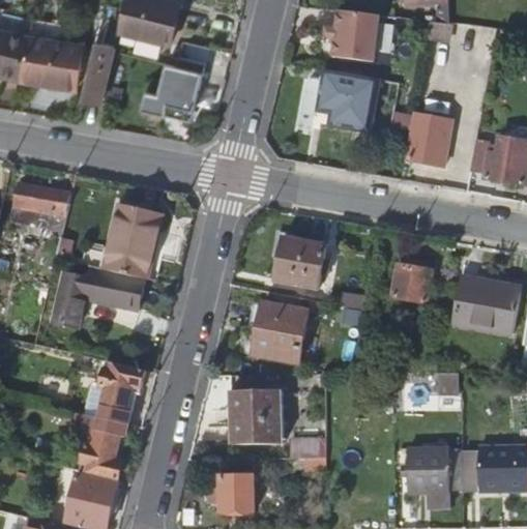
[(130,0),(123,32),(174,45),(183,5),(160,0),(130,0)]
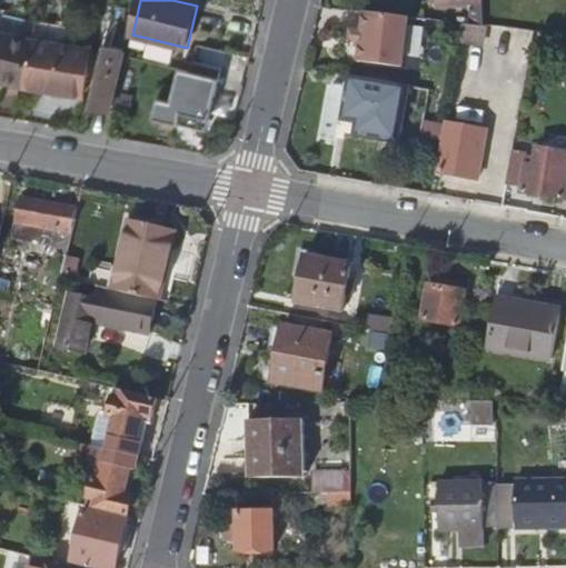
[(407,16),(363,11),(360,31),(365,32),(364,43),(359,42),(356,63),(401,69),(407,16)]
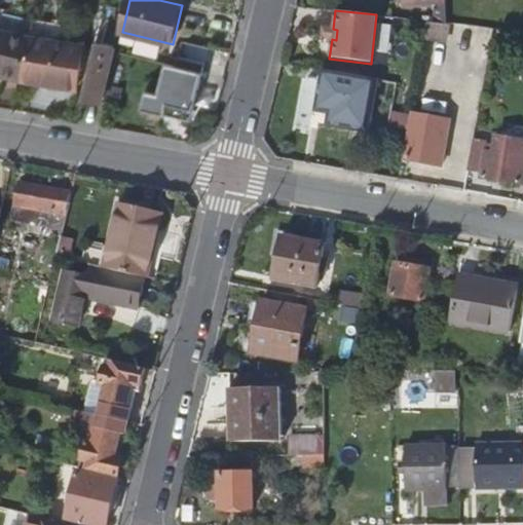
[(439,42),(444,24),(426,22),(423,39),(439,42)]
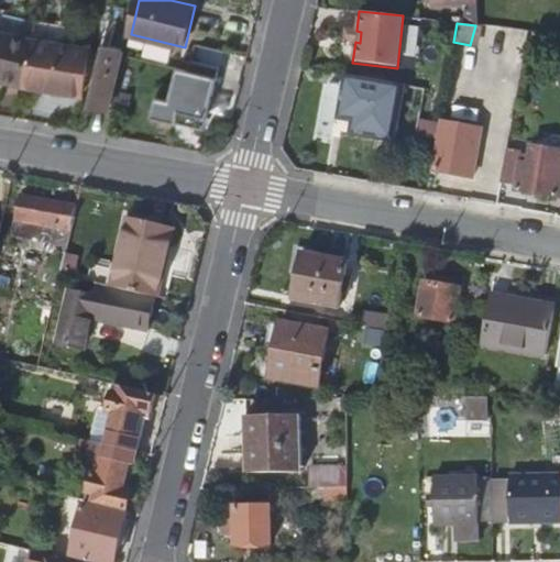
[(415,65),(417,24),(405,24),(403,64),(415,65)]
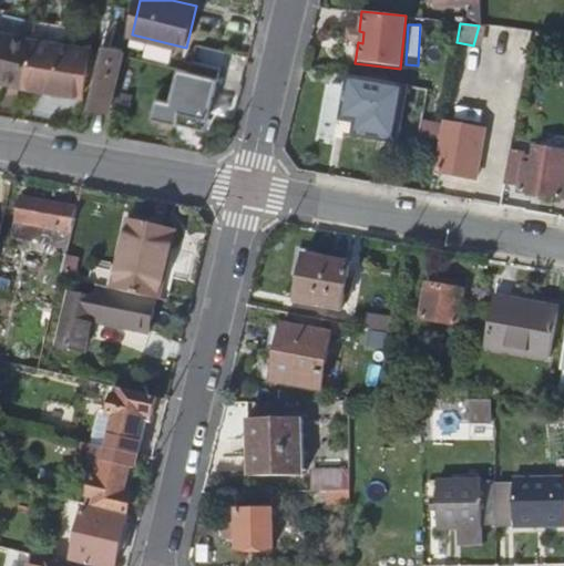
[(0,81),(20,86),(21,84),(30,44),(0,37),(0,81)]
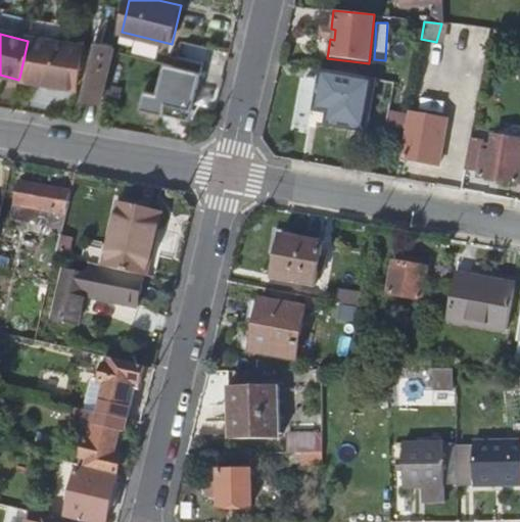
[(29,39),(28,41),(19,78),(77,87),(85,47),(29,39)]
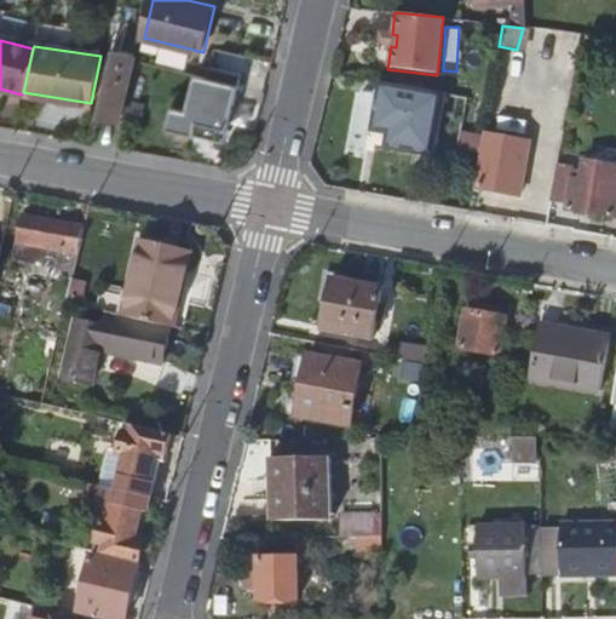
[(110,49),(95,116),(113,121),(131,53),(110,49)]
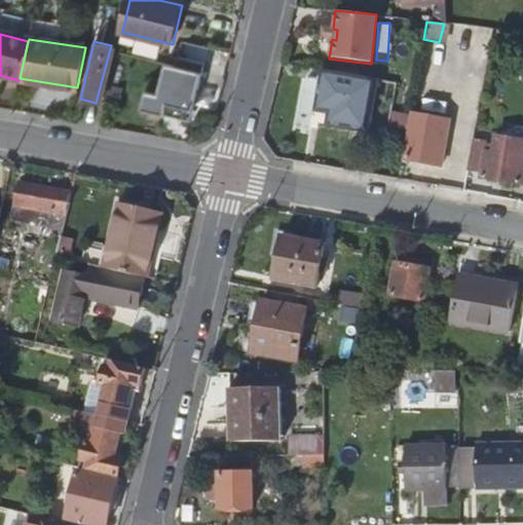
[(174,64),(164,62),(156,92),(144,89),(140,108),(162,114),(165,103),(191,109),(202,61),(176,54),(174,64)]
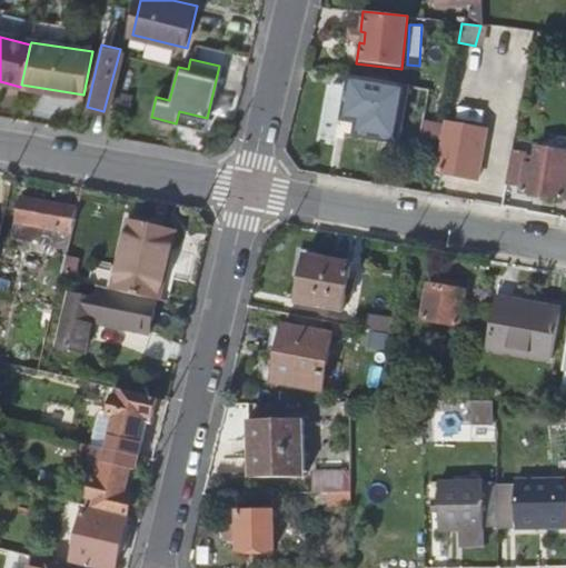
[(353,132),(396,140),(406,85),(348,73),(340,116),(355,119),(353,132)]
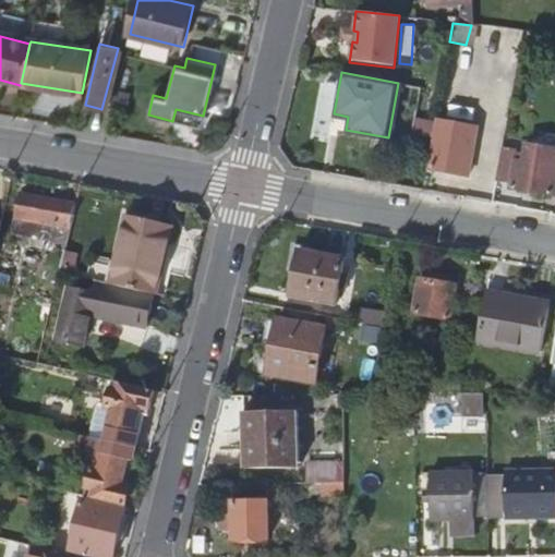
[(554,86),(543,84),(540,99),(554,101),(554,86)]
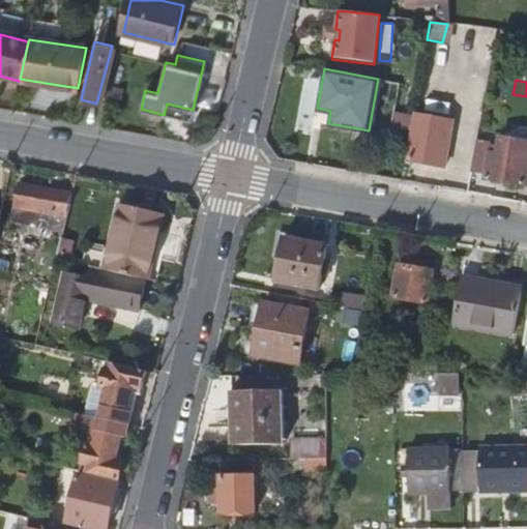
[(191,121),(193,110),(167,104),(164,115),(191,121)]
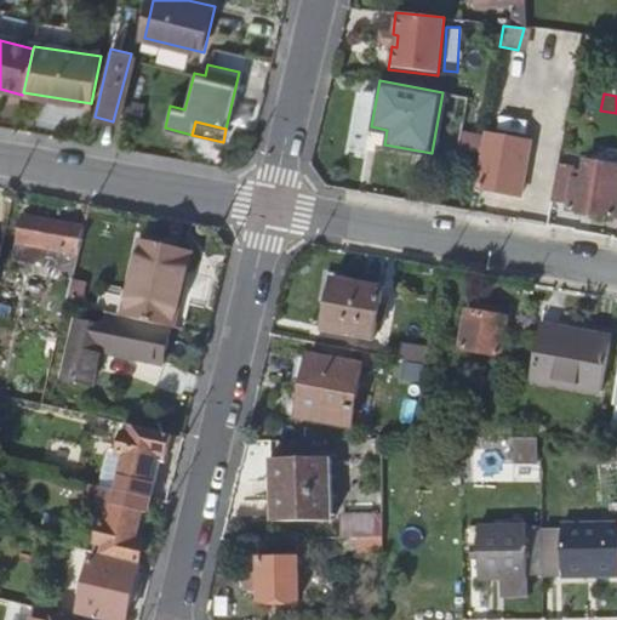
[(483,135),(473,188),(521,197),(530,144),(483,135)]
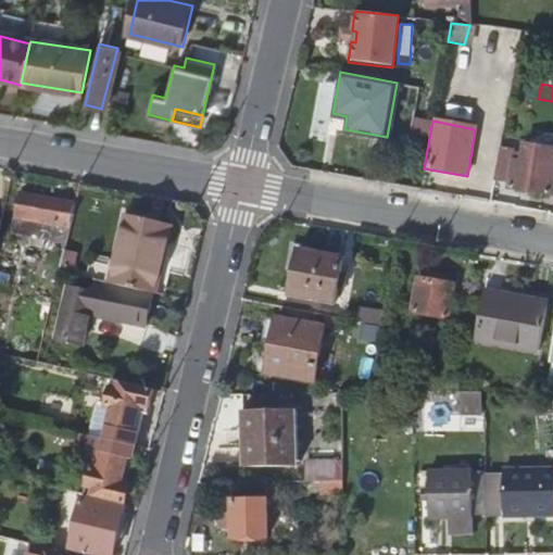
[(515,152),(500,149),(494,179),(510,183),(508,187),(549,196),(552,172),(552,146),(526,141),(523,159),(514,158),(515,152)]
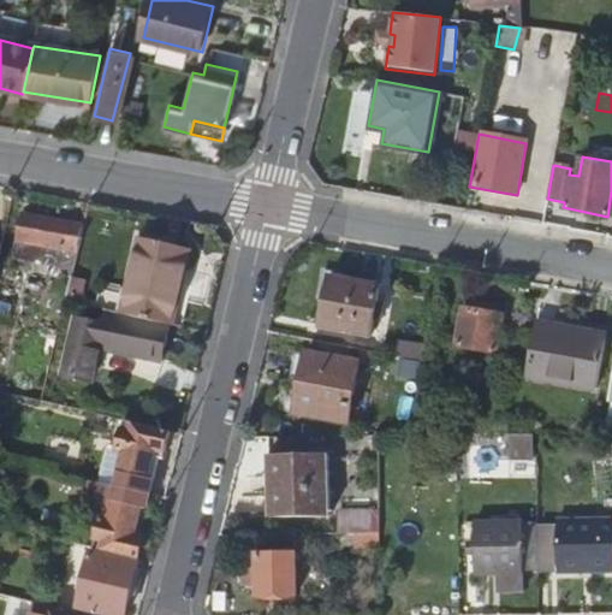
[(67,287),(82,228),(22,218),(13,258),(33,260),(30,275),(52,278),(51,284),(67,287)]
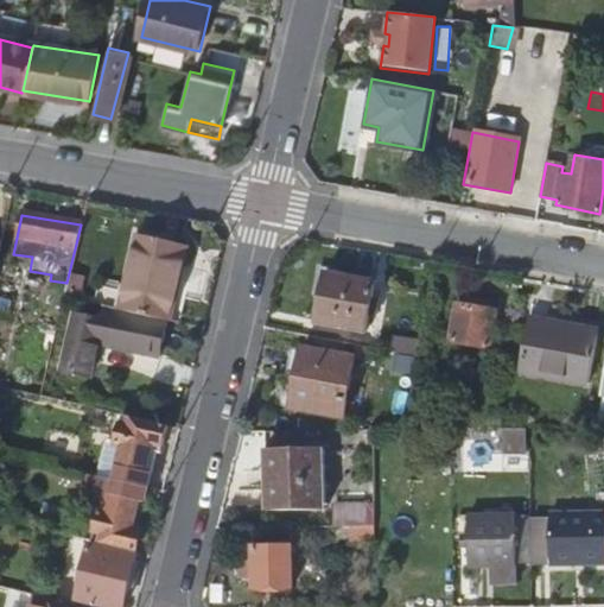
[(120,313),(165,323),(178,327),(188,285),(177,283),(185,248),(137,238),(120,313)]
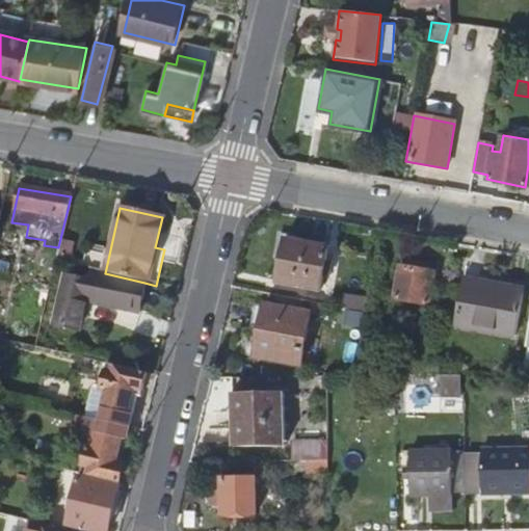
[(284,240),(276,285),(318,291),(325,248),(284,240)]
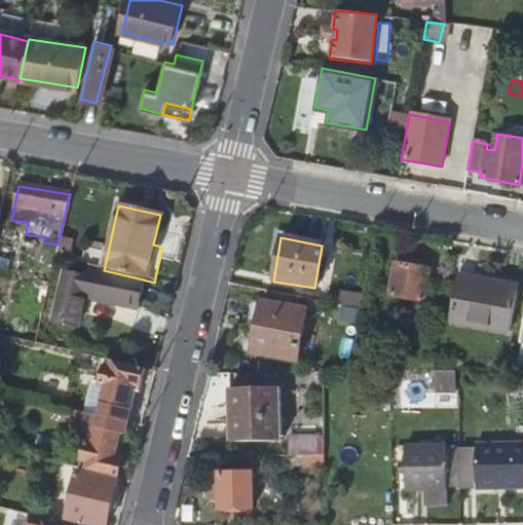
[(419,270),(421,262),(405,259),(403,266),(394,265),(393,270),(376,268),(371,295),(421,303),(427,271),(419,270)]
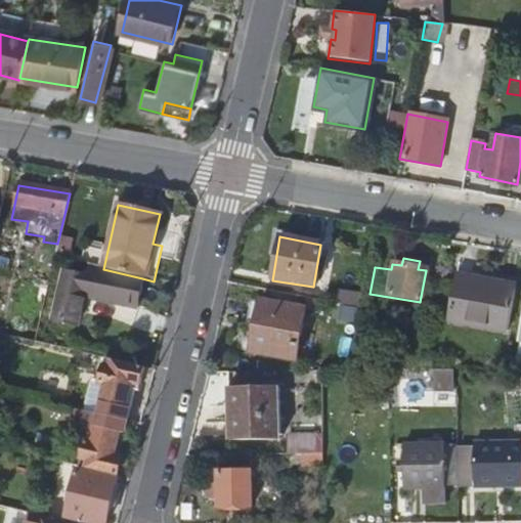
[(427,263),(420,261),(418,269),(426,270),(427,263)]
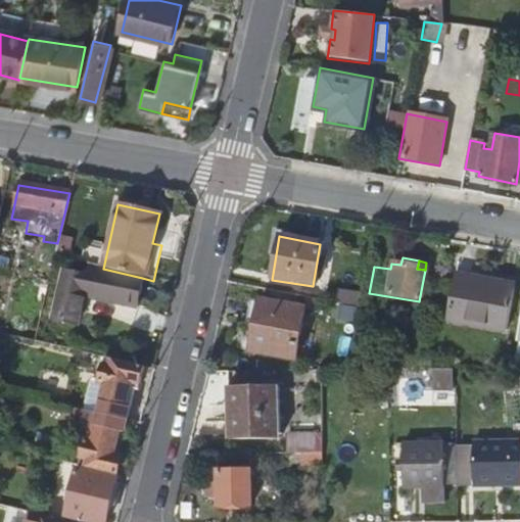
[(62,273),(50,322),(76,327),(83,296),(135,309),(142,278),(103,269),(88,266),(86,278),(62,273)]
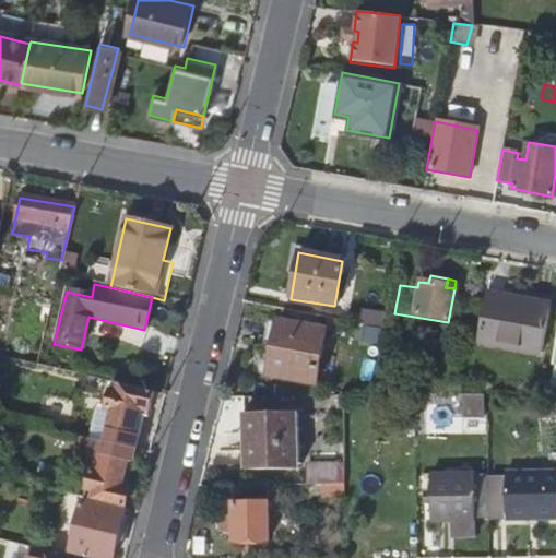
[(485,296),(476,345),(540,355),(548,307),(485,296)]
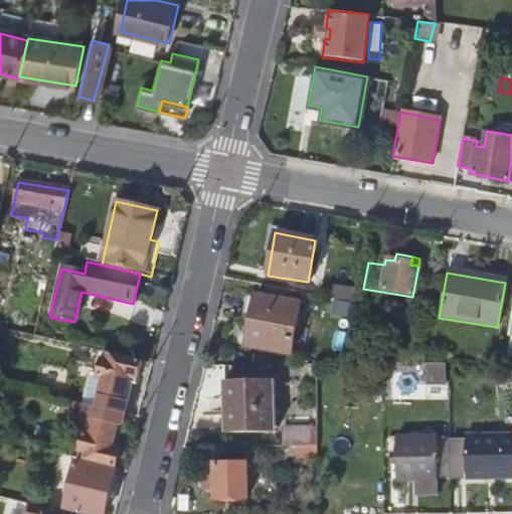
[(330,299),(351,303),(354,290),(333,286),(330,299)]
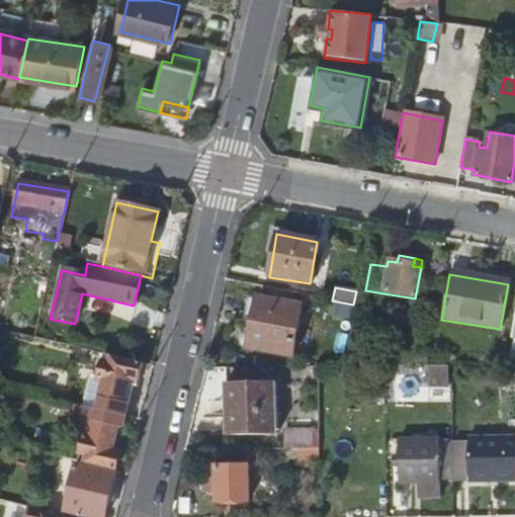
[(247,296),(239,346),(292,355),(302,306),(247,296)]
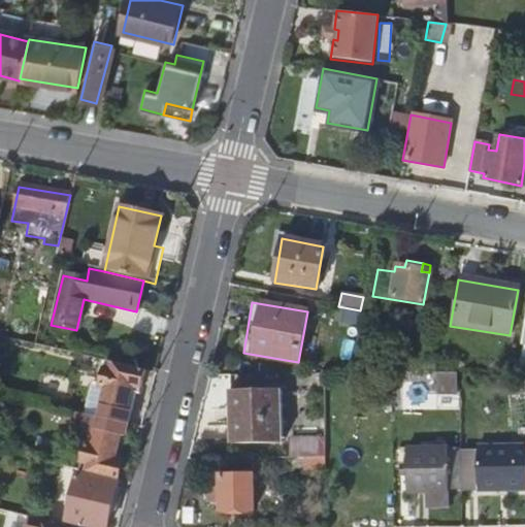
[(91,387),(85,415),(125,425),(133,389),(137,390),(141,371),(105,363),(99,389),(91,387)]
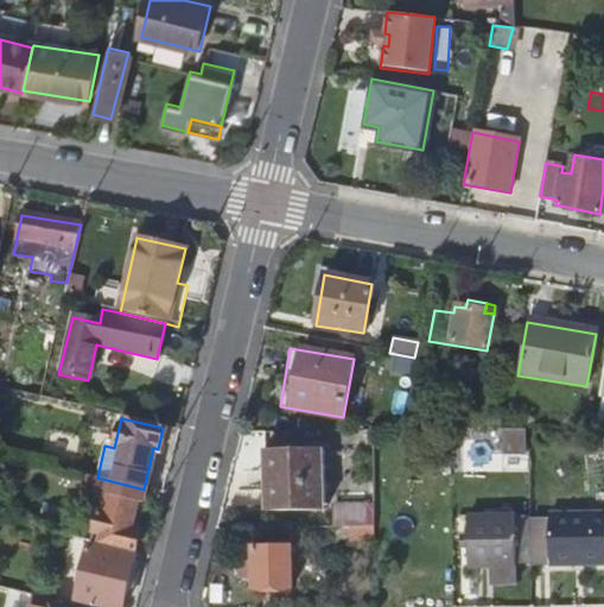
[(264,450),(265,510),(323,507),(322,448),(264,450)]
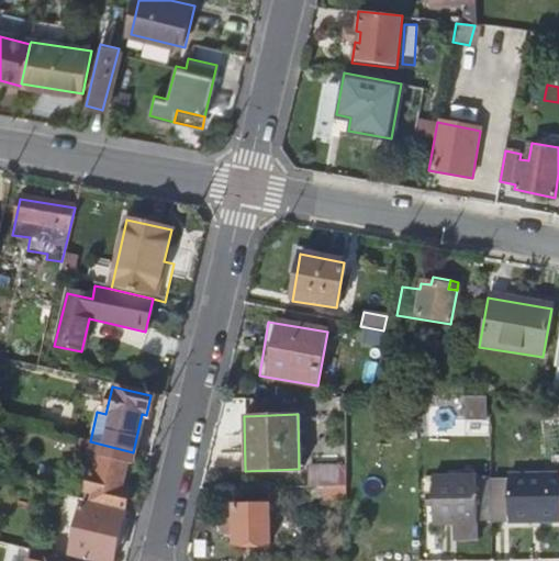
[(133,452),(90,441),(78,439),(73,466),(78,473),(90,477),(86,495),(91,496),(90,503),(124,511),(129,492),(123,491),(133,452)]
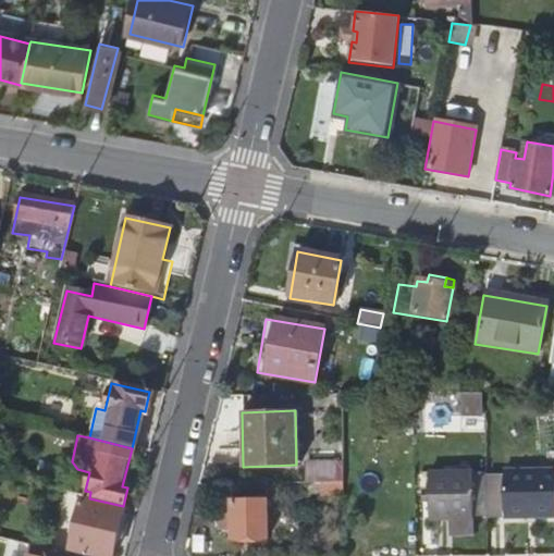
[(553,470),(484,472),(485,526),(504,526),(504,516),(553,516),(553,470)]
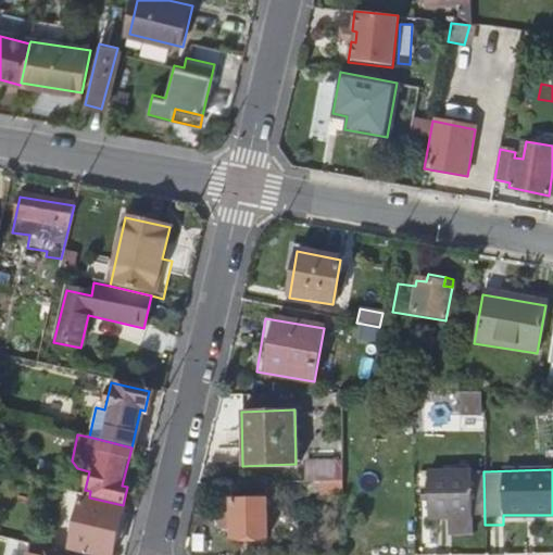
[(418,471),(419,517),(447,516),(448,532),(472,531),(472,515),(470,470),(418,471)]
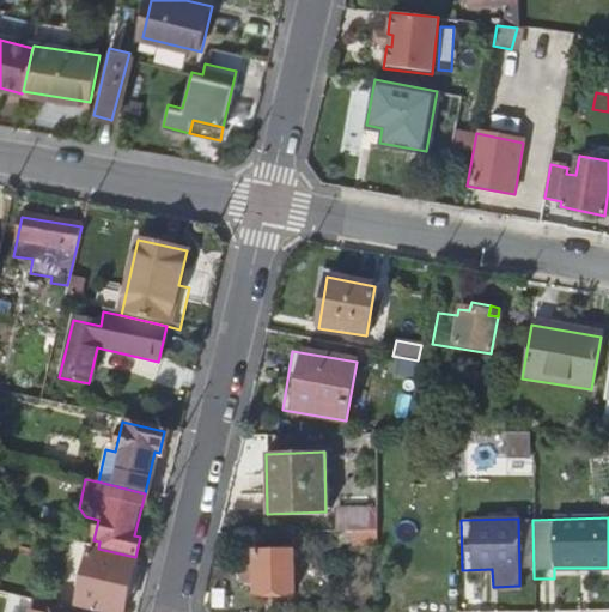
[(530,519),(518,519),(519,568),(531,567),(530,519)]
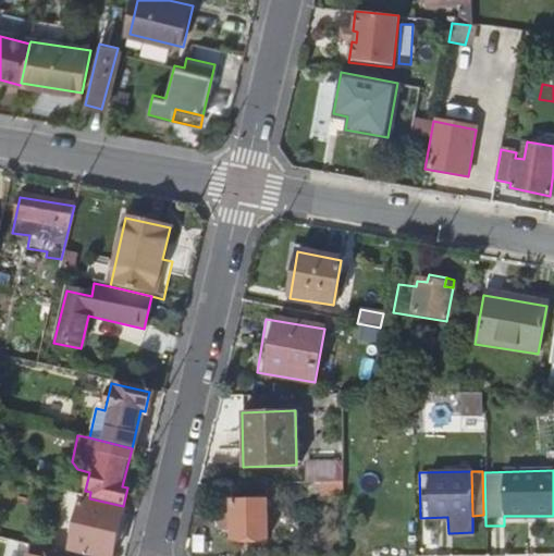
[(342,494),(342,481),(320,481),(320,495),(342,494)]
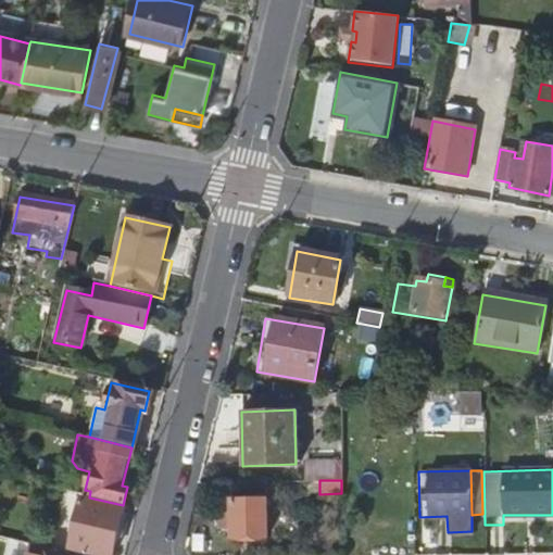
[(79,499),(67,547),(102,554),(111,554),(122,509),(79,499)]
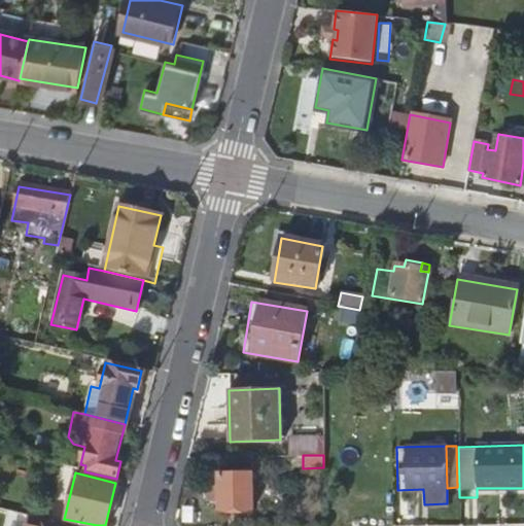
[(194,475),(194,500),(217,499),(218,510),(248,509),(247,474),(194,475)]
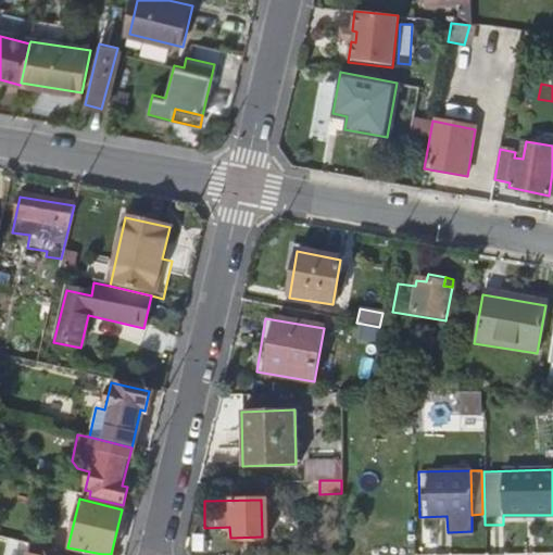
[(51,554),(53,549),(34,544),(30,554),(51,554)]
